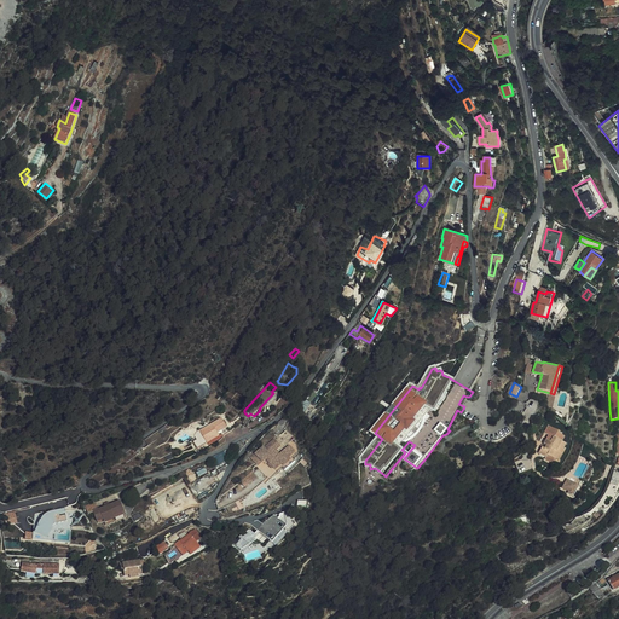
[(458,404),(464,406),(469,398),(469,397),(467,397),(463,395),(458,404)]
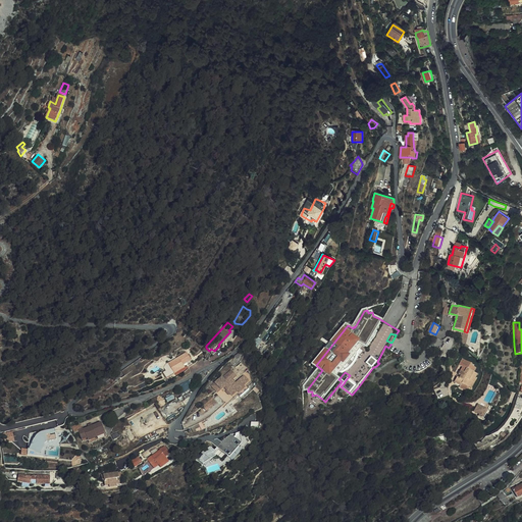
[(166,378),(174,373),(173,372),(184,366),(185,368),(186,370),(189,369),(195,366),(191,360),(190,359),(187,352),(168,363),(169,365),(165,368),(167,371),(163,373),(166,378)]
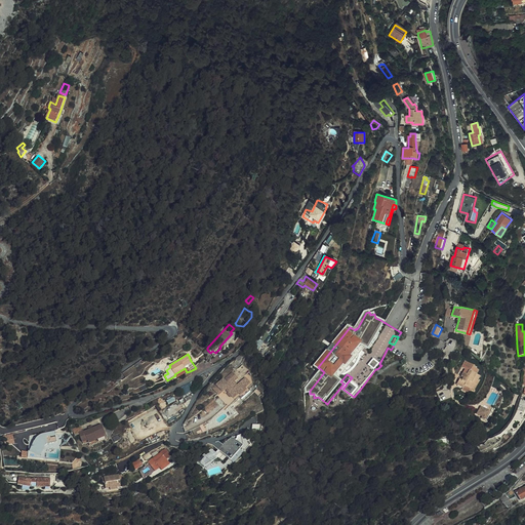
[(467,361),(463,367),(467,369),(463,376),(466,377),(463,380),(461,379),(459,384),(461,385),(461,386),(465,388),(465,389),(471,393),(474,389),(478,379),(477,379),(479,375),(478,374),(481,370),(476,367),(477,366),(467,361)]
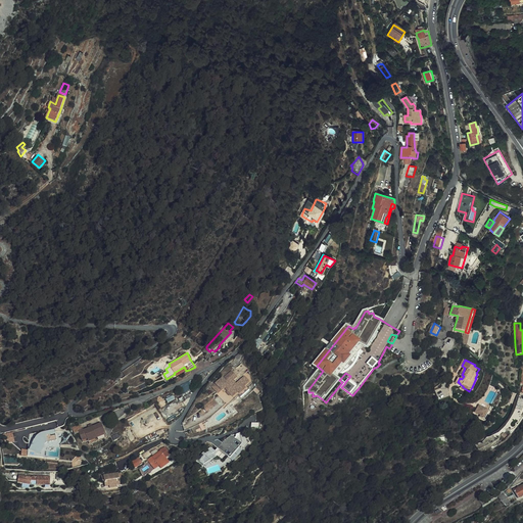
[(184,367),(174,373),(175,374),(177,377),(186,371),(185,369),(184,367)]
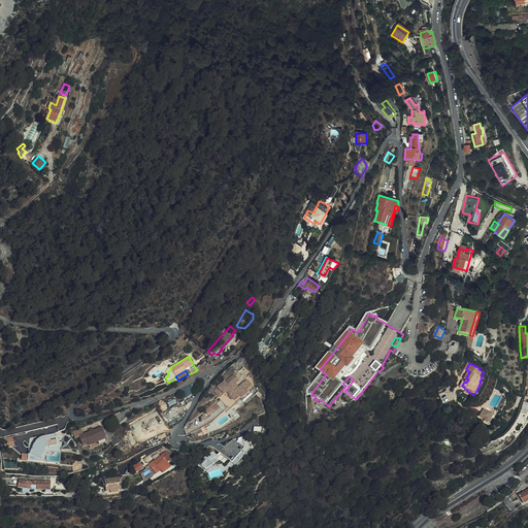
[(356,399),(357,400),(380,372),(378,371),(377,371),(362,392),(356,399)]
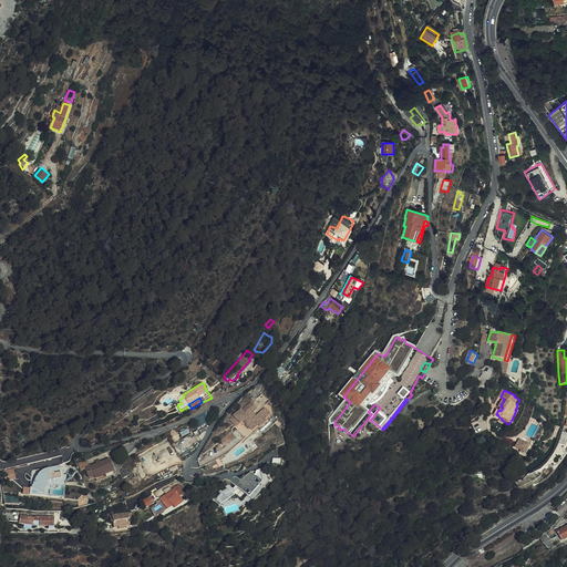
[(255,412),(259,408),(254,402),(244,411),(243,410),(232,419),(238,425),(245,420),(248,423),(253,428),(254,429),(259,424),(267,418),(271,413),(267,408),(258,415),(255,412)]
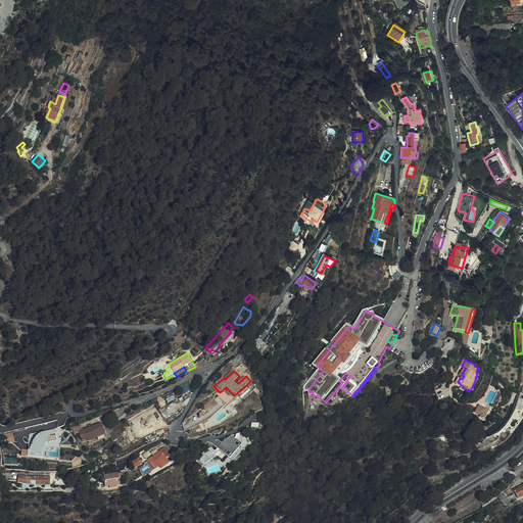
[(480,375),(477,374),(475,378),(476,378),(472,387),(475,389),(479,380),(478,379),(480,375)]
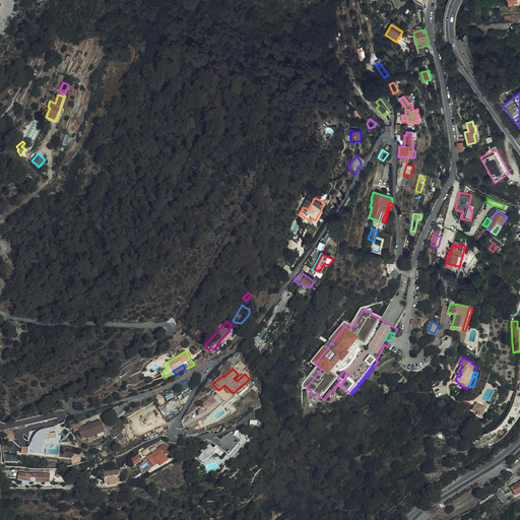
[(250,388),(248,385),(246,386),(240,391),(239,392),(242,395),(250,388)]
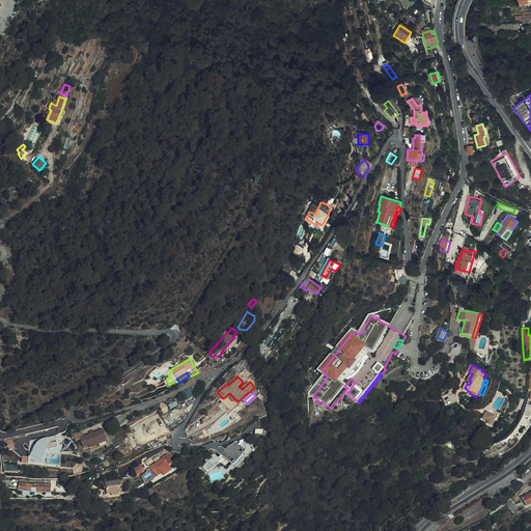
[(219,404),(208,413),(212,416),(222,409),(219,404)]
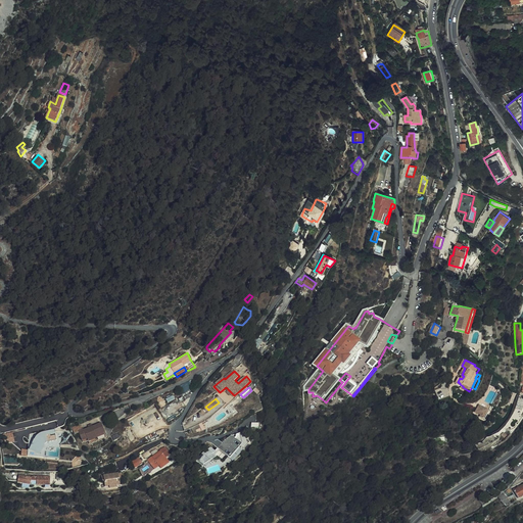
[(487,410),(479,406),(475,413),(483,418),(487,410)]
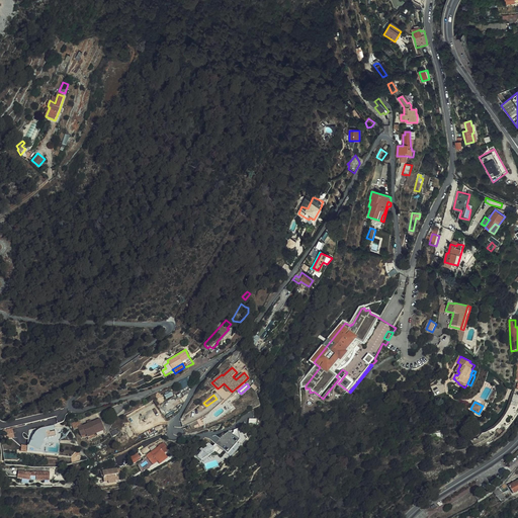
[(104,429),(101,420),(92,423),(88,425),(83,427),(82,425),(77,427),(81,436),(86,434),(87,436),(87,438),(96,434),(96,432),(104,429)]
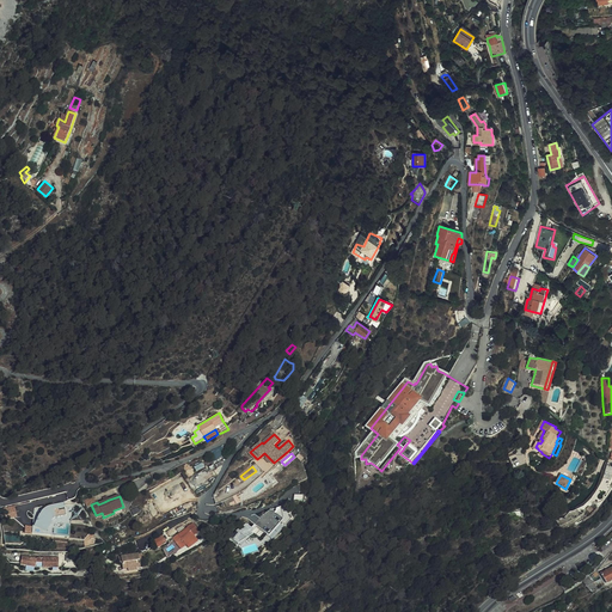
[(548,500),(545,496),(542,499),(546,507),(557,500),(555,496),(551,497),(548,500)]
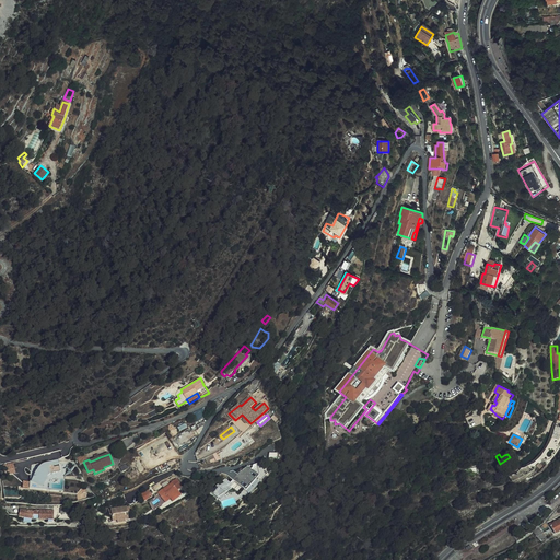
[(218,462),(214,455),(208,459),(211,464),(218,462)]
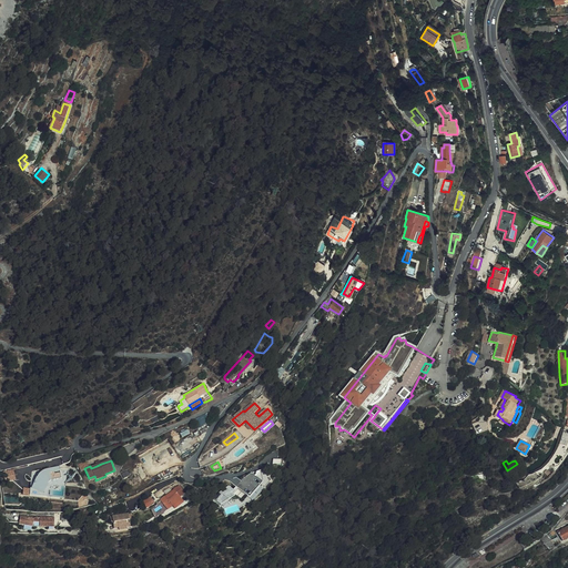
[(23,487),(23,495),(60,497),(61,469),(36,468),(34,488),(23,487)]
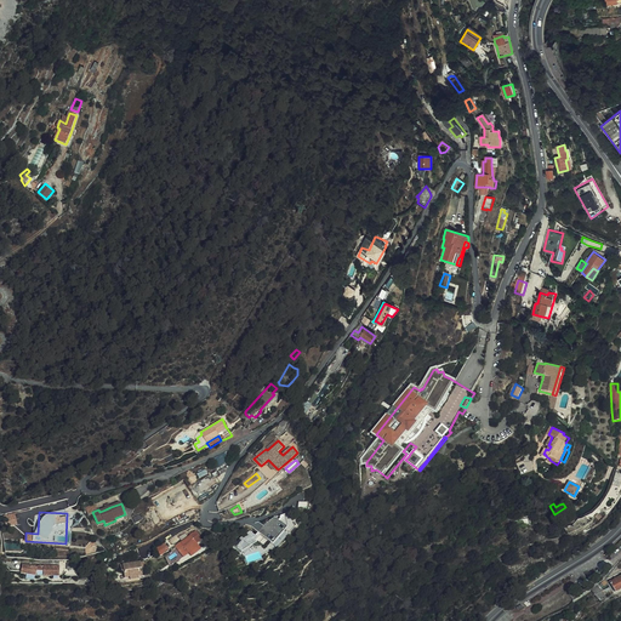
[(16,513),(3,514),(4,525),(17,524),(16,513)]
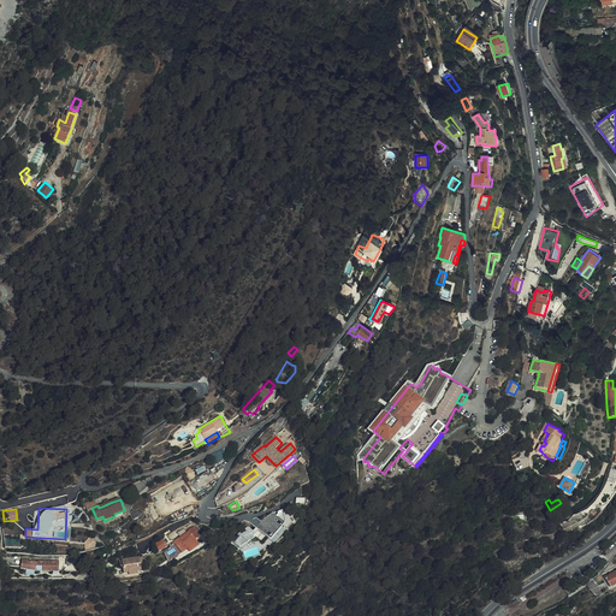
[(261,523),(256,529),(258,531),(260,533),(264,529),(268,533),(276,525),(280,520),(272,513),(268,517),(267,517),(266,519),(261,523)]
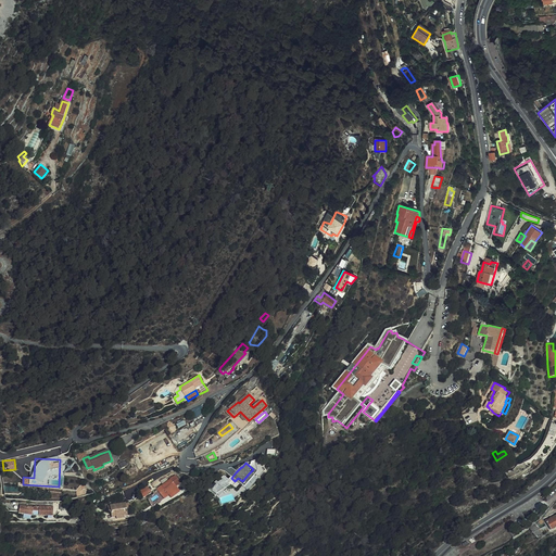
[(169,482),(164,487),(156,491),(162,497),(167,494),(169,497),(178,491),(177,489),(181,485),(176,478),(169,482)]
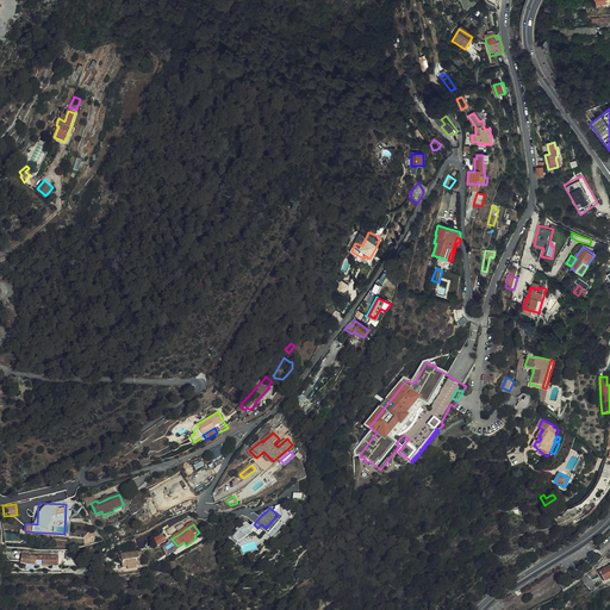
[(153,540),(157,547),(166,543),(161,535),(153,540)]
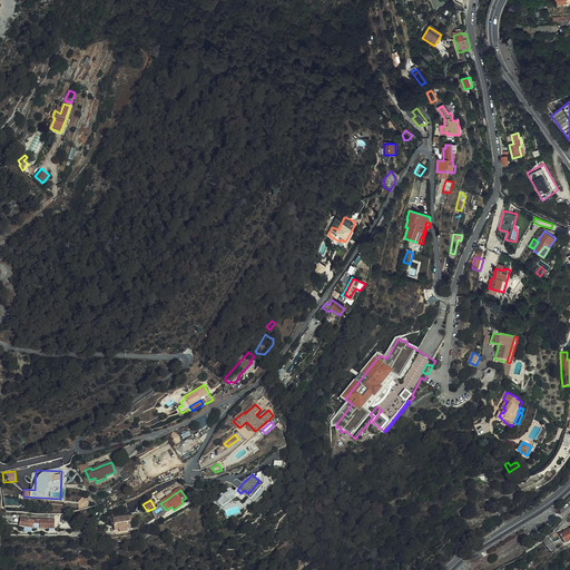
[(125,517),(119,517),(112,518),(114,523),(115,523),(116,530),(120,529),(120,532),(126,531),(126,529),(129,528),(129,522),(131,522),(130,516),(125,517)]
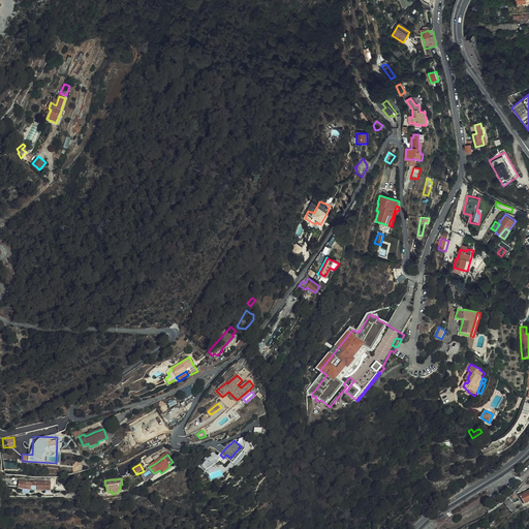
[(33,488),(21,486),(20,492),(32,494),(52,495),(53,486),(36,486),(33,488)]
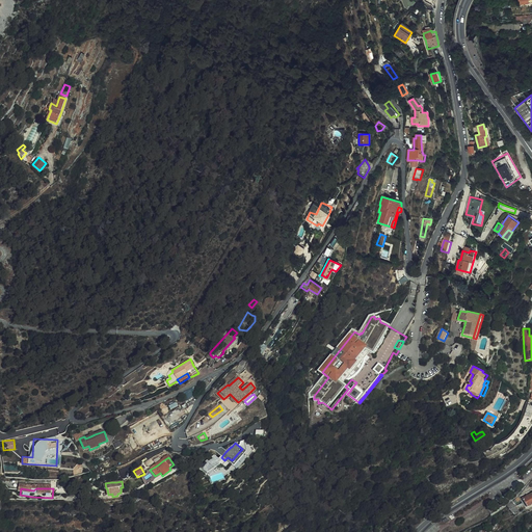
[(528,507),(531,504),(531,494),(523,499),(528,507)]
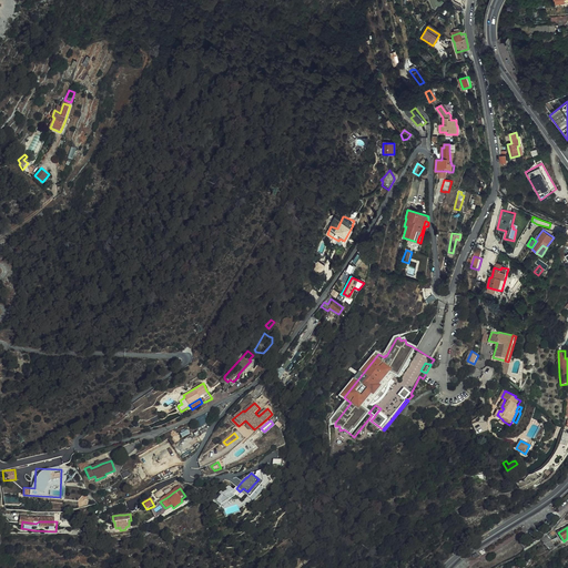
[(557,531),(556,529),(554,530),(543,538),(546,544),(546,543),(549,547),(553,545),(555,543),(550,536),(554,535),(553,534),(557,531)]
